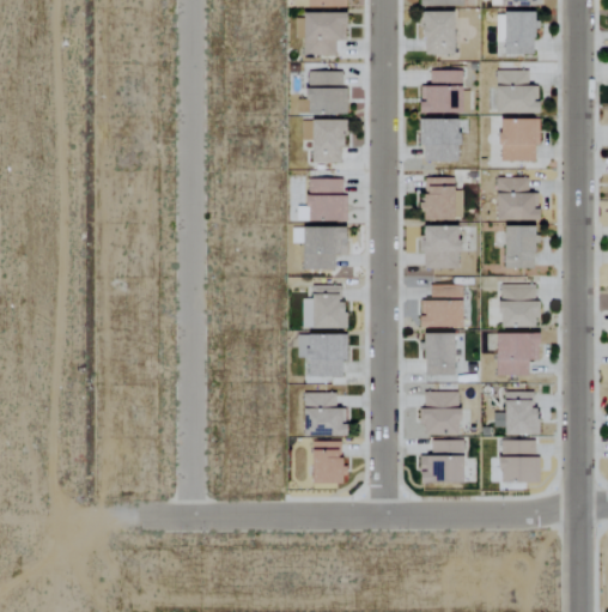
[(426,38),(426,54),(454,55),(455,12),(420,11),(419,37),(426,38)]
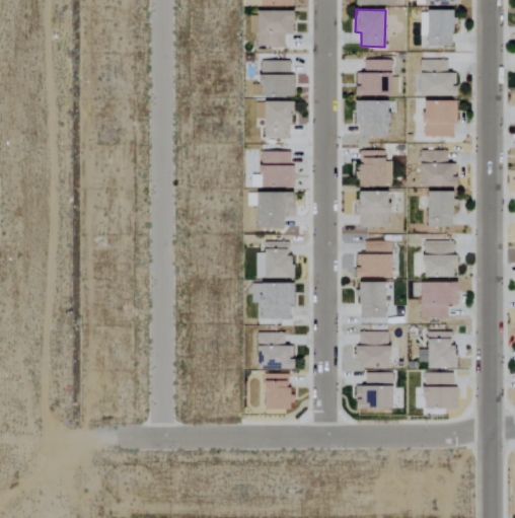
[(427,9),(426,46),(454,47),(454,10),(427,9)]
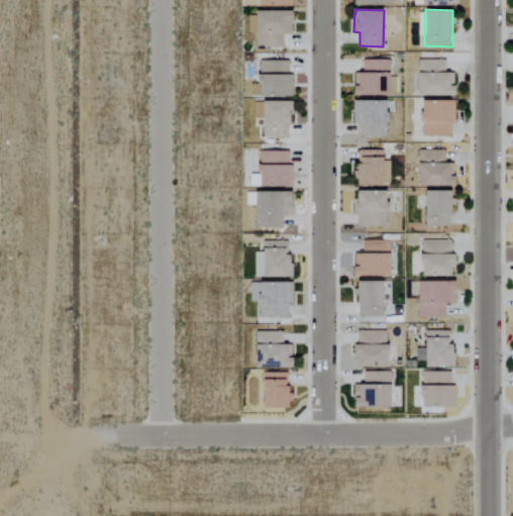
[(286,46),(286,33),(292,33),(293,11),(257,10),(255,46),(286,46)]
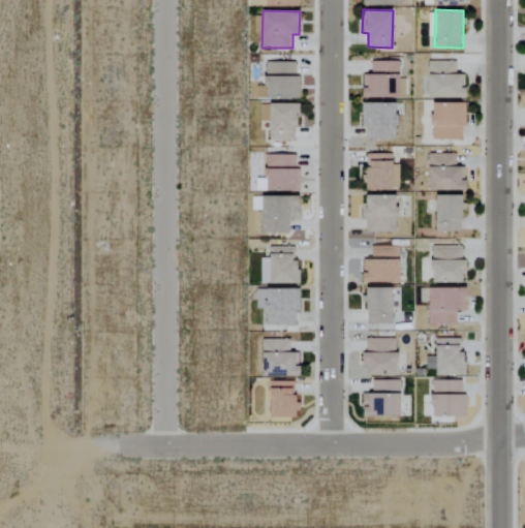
[(404,61),(372,60),(372,74),(363,73),(362,97),(404,97),(404,61)]
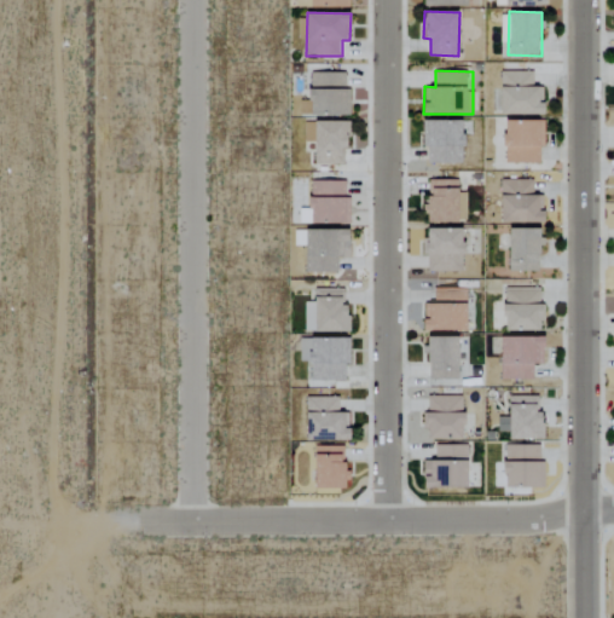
[(500,115),(546,114),(545,86),(537,87),(536,70),(499,71),(500,115)]
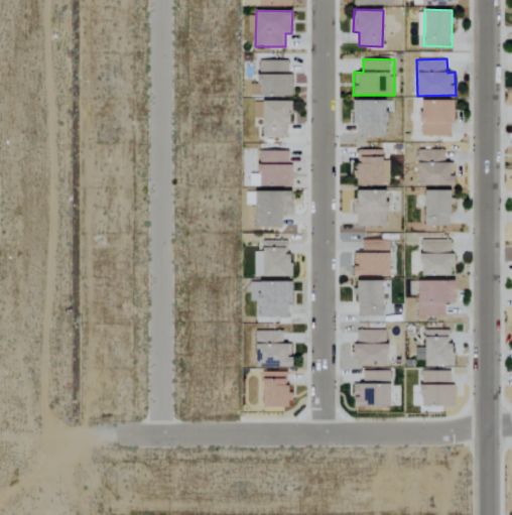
[(295,74),(290,74),(290,60),(261,59),(261,74),(257,74),(257,95),(294,96),(295,74)]
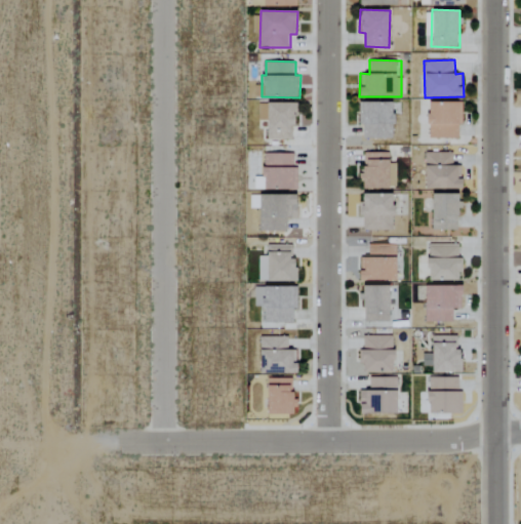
[(365,138),(394,137),(393,101),(360,102),(360,124),(365,124),(365,138)]
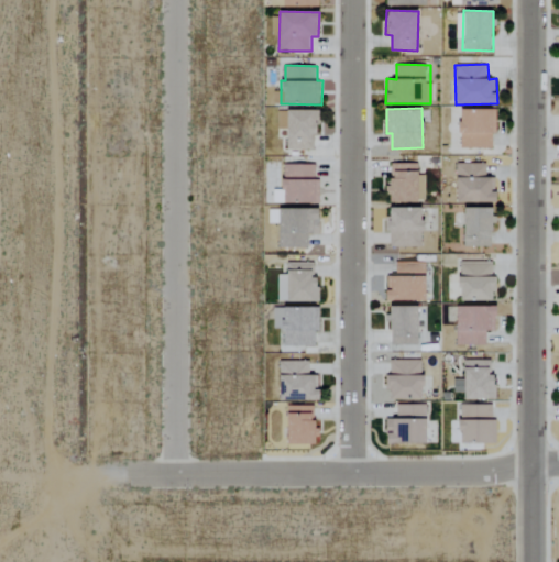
[(318,151),(318,110),(286,109),(285,150),(318,151)]
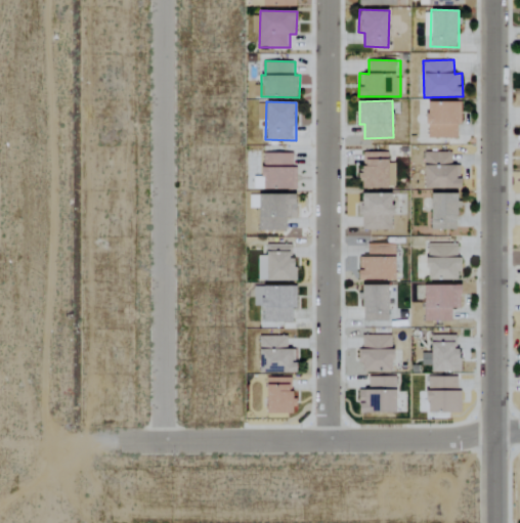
[(430,138),(462,137),(462,101),(426,101),(426,124),(430,124),(430,138)]
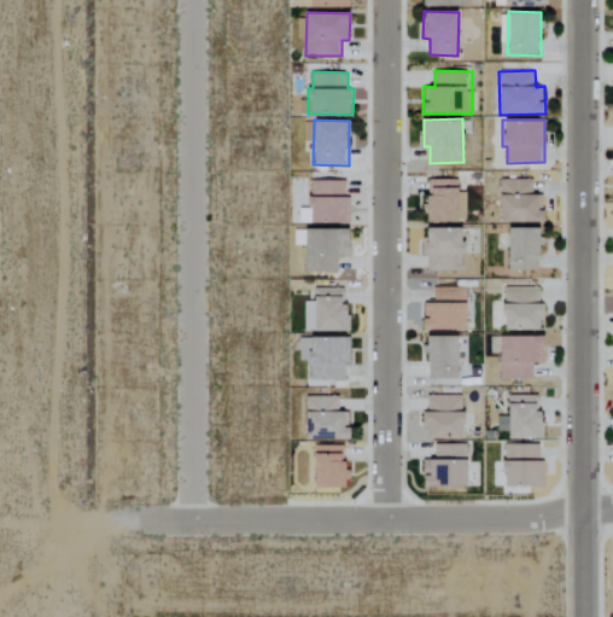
[(348,180),(311,179),(311,197),(309,197),(308,222),(351,223),(352,196),(348,196),(348,180)]
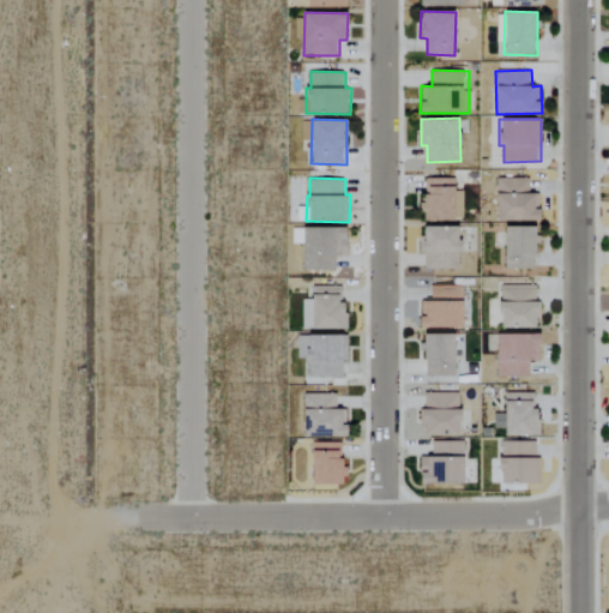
[(457,178),(427,178),(428,193),(422,194),(422,221),(466,220),(465,190),(457,190),(457,178)]
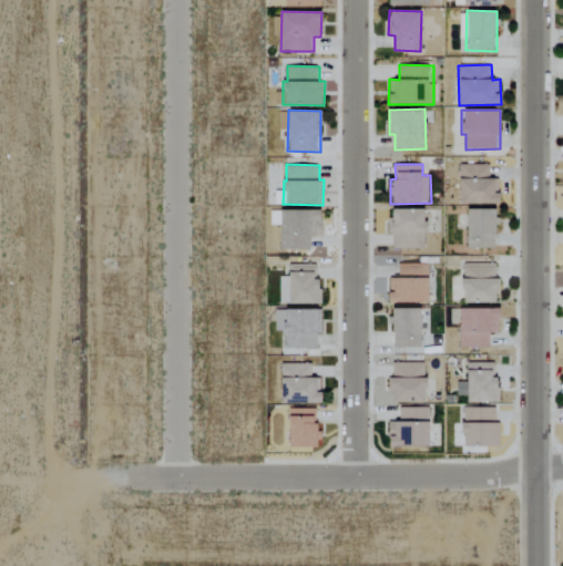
[(499,206),(500,178),(491,178),(491,165),(460,164),(458,205),(499,206)]
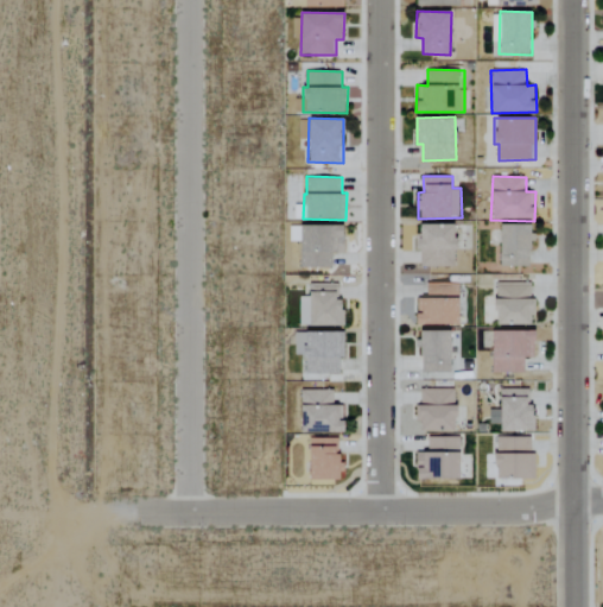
[(420,267),(456,266),(455,223),(419,223),(420,267)]
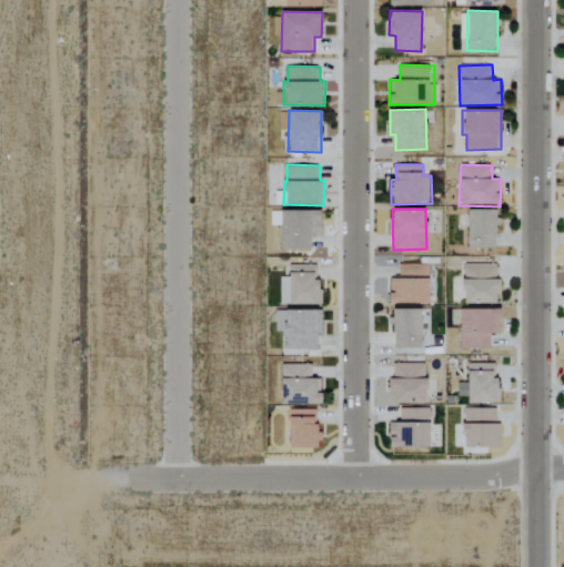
[(496,249),(497,210),(467,209),(466,249),(496,249)]
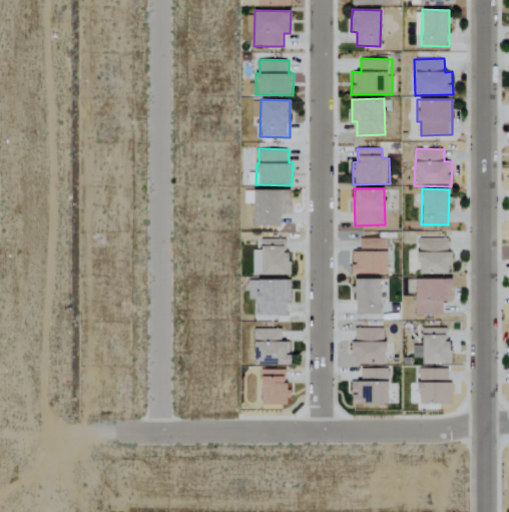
[(283,225),(283,212),(291,212),(291,189),(253,190),(255,225),(283,225)]
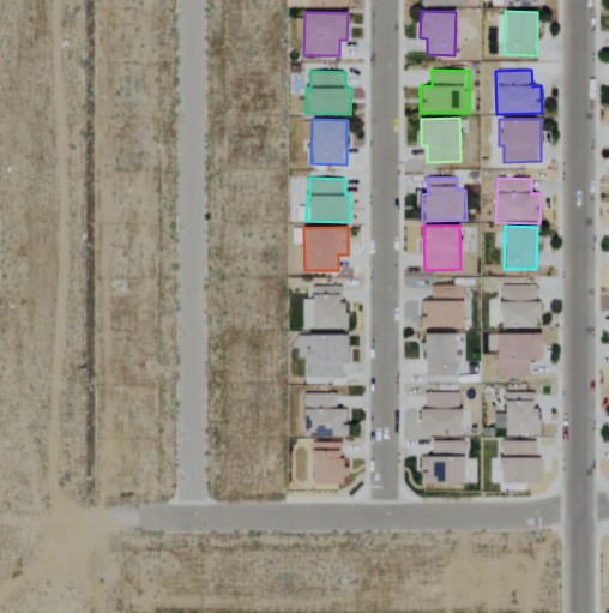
[(538,286),(504,284),(502,301),(499,301),(499,328),(537,329),(538,286)]
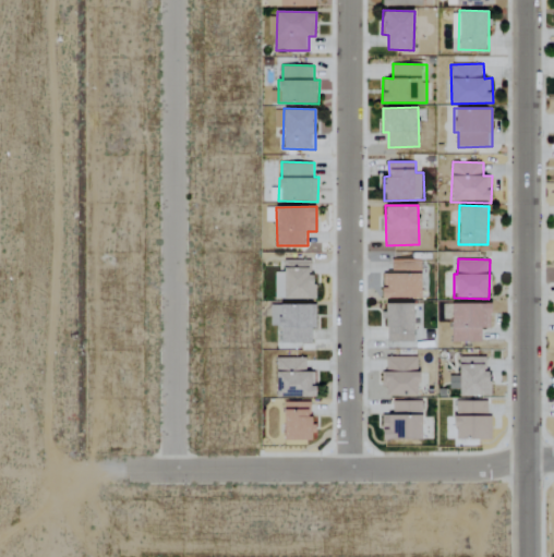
[(277,299),(315,299),(316,261),(285,259),(285,271),(278,271),(277,299)]
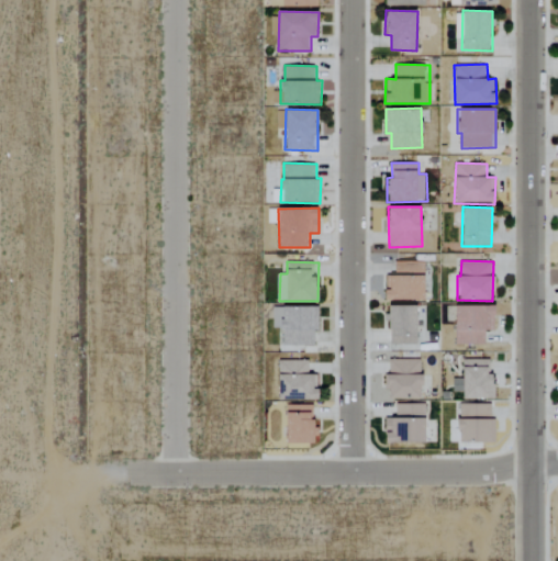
[(425,300),(424,261),(395,261),(397,276),(388,276),(388,291),(383,291),(383,301),(425,300)]
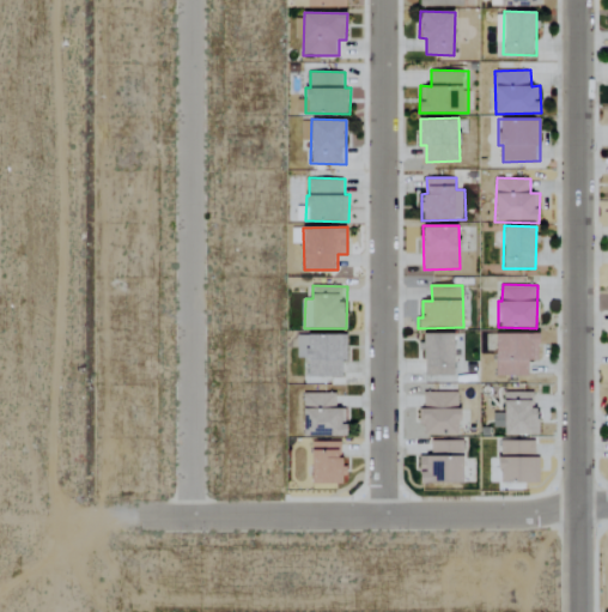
[(454,333),(421,334),(421,361),(426,361),(427,376),(455,375),(454,333)]
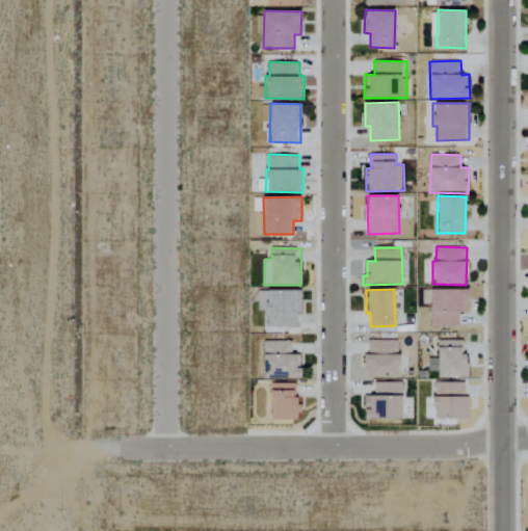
[(462,325),(462,313),(470,313),(469,289),(430,290),(431,326),(462,325)]
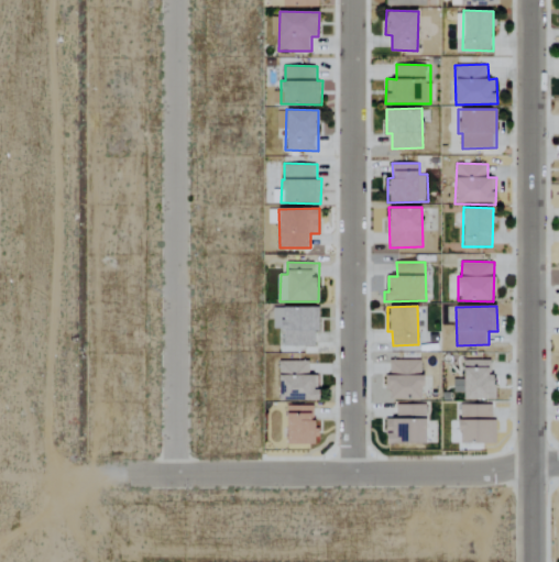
[(321,307),(275,307),(275,330),(283,330),(284,346),(317,345),(317,331),(321,331),(321,307)]
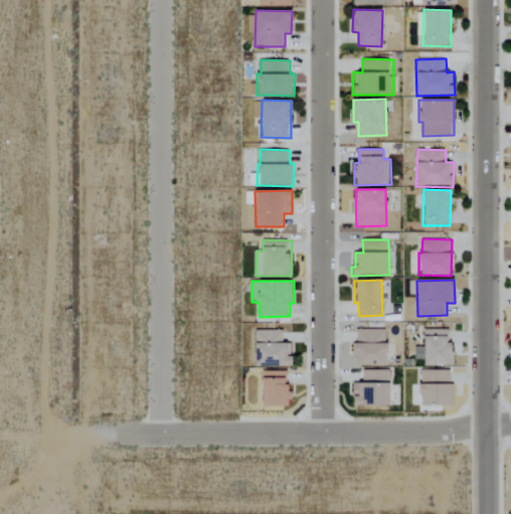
[(254,366),(291,367),(292,343),(284,343),(285,330),(256,329),(254,366)]
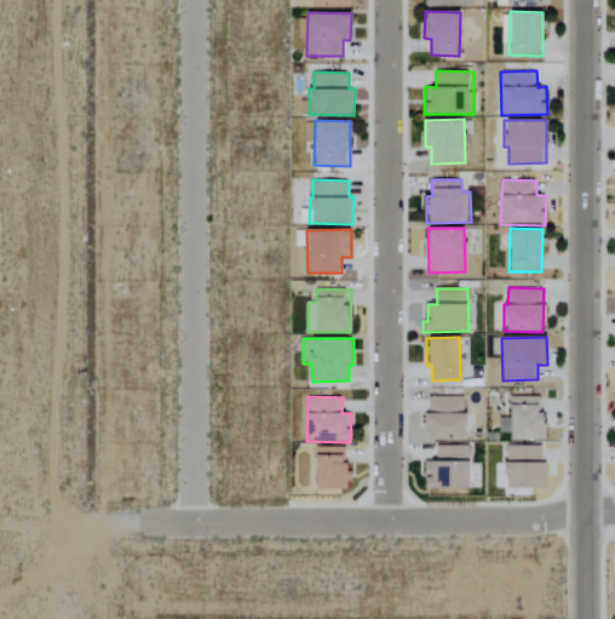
[(431,396),(430,412),(426,412),(425,440),(465,441),(466,396),(431,396)]
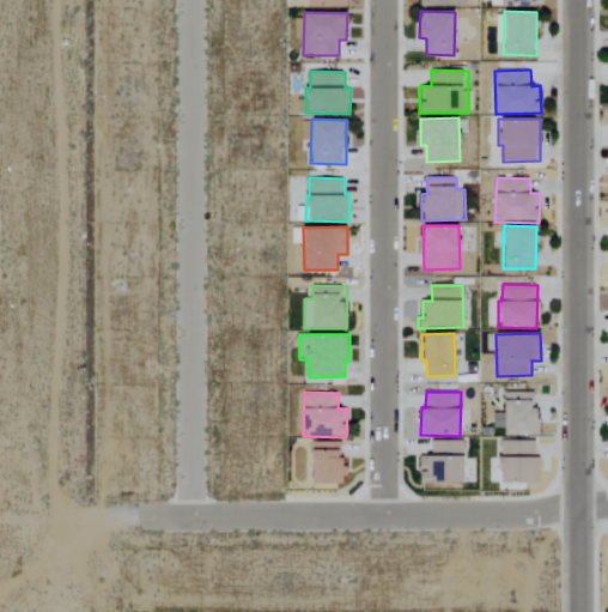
[(539,392),(504,392),(504,435),(540,435),(539,392)]
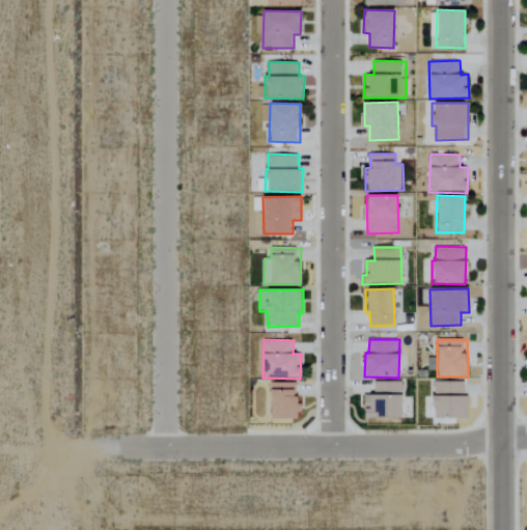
[(432,418),(469,418),(470,395),(465,395),(466,382),(436,381),(436,395),(433,395),(432,418)]
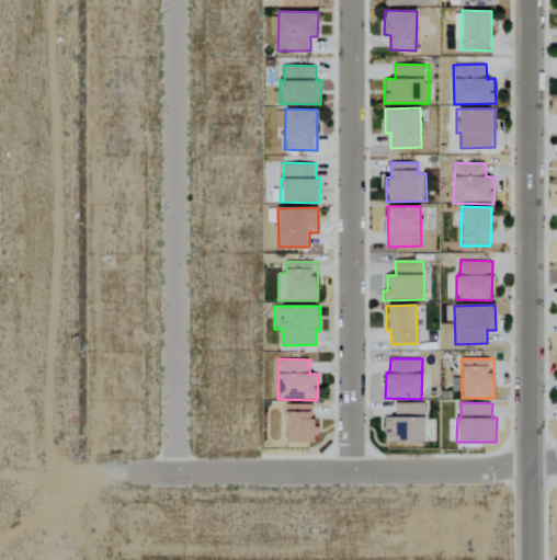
[(315,442),(314,403),(284,404),(285,443),(315,442)]
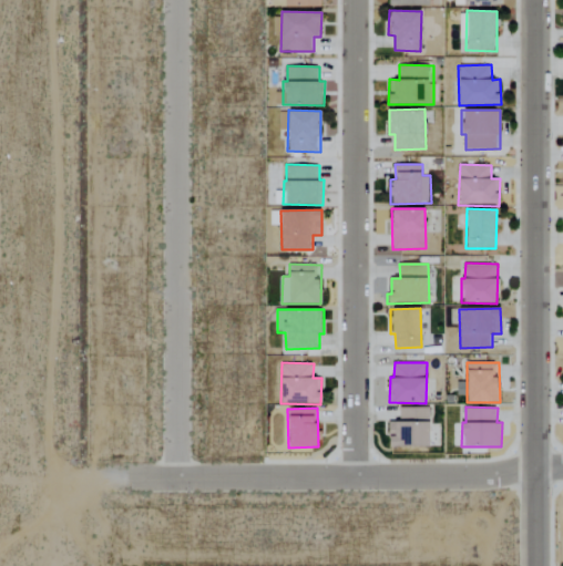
[(430,408),(400,408),(400,422),(388,422),(387,446),(429,448),(430,408)]
